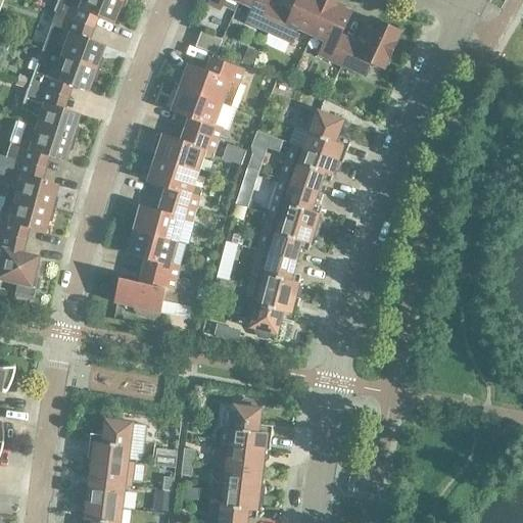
[(60,0),(54,14),(85,26),(90,14),(112,24),(116,12),(121,13),(126,2),(120,0),(60,0)]
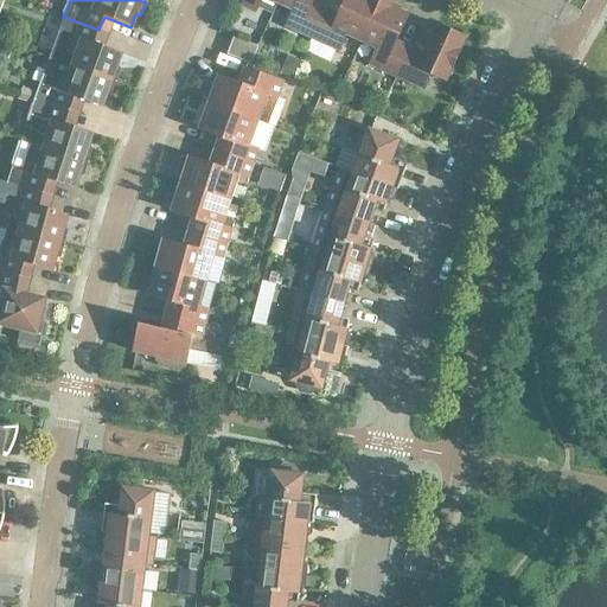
[(279,4),(280,0),(246,0),(243,7),(256,13),(257,8),(273,16),(279,4)]
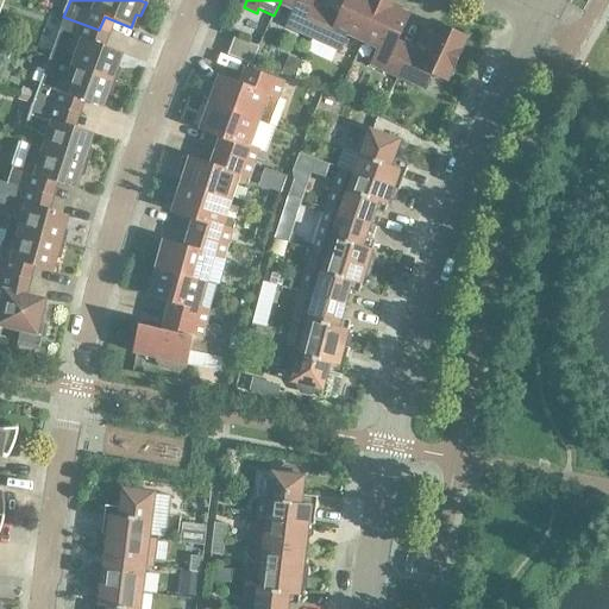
[(314,39),(328,10),(314,4),(315,0),(281,0),(280,4),(295,11),(288,27),(314,39)]
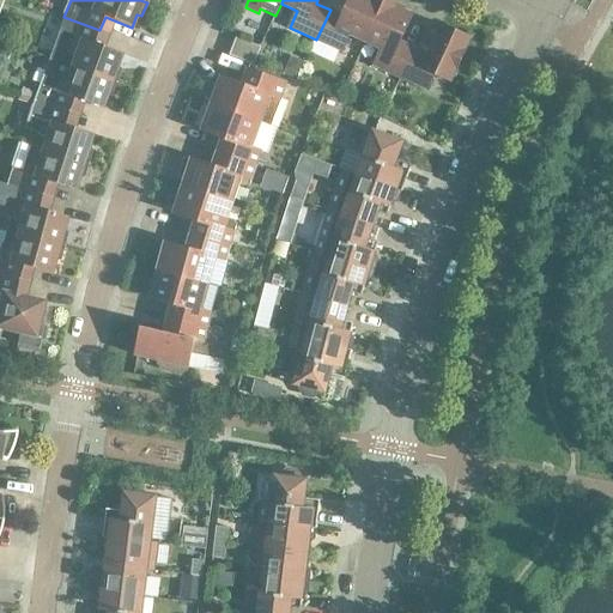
[(366,42),(386,0),(351,0),(344,17),(331,10),(316,40),(344,52),(351,35),(366,42)]
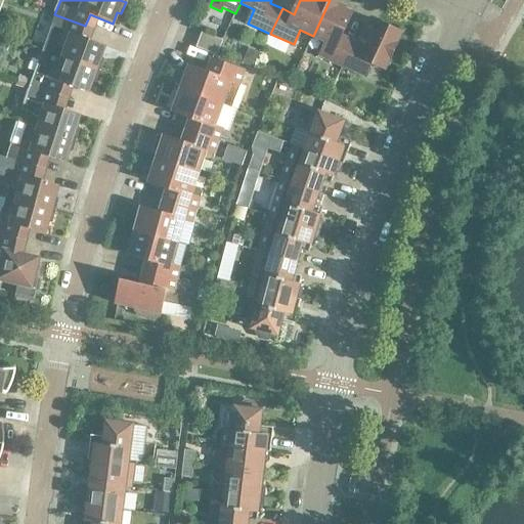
[(343,68),(354,42),(343,36),(354,12),(346,9),(347,7),(332,0),(330,0),(313,36),(326,42),(320,56),(343,68)]
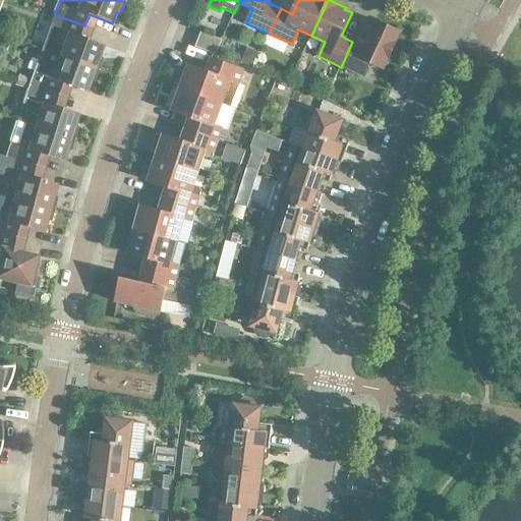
[(41,50),(98,70),(103,59),(99,57),(103,46),(79,38),(84,25),(54,14),(41,50)]
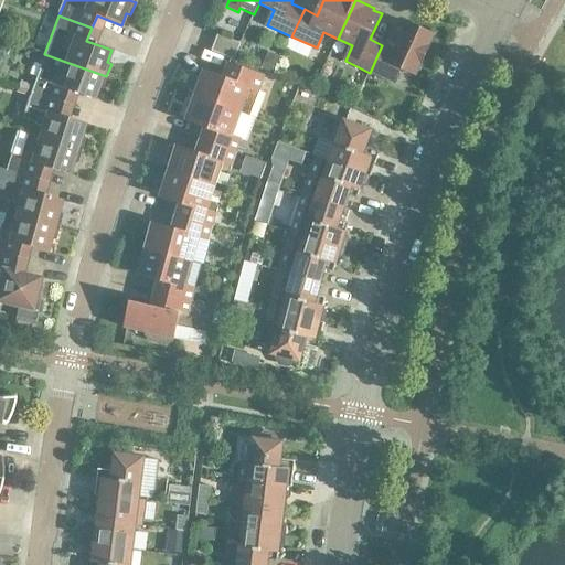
[(382,45),(370,73),(395,84),(402,68),(416,75),(435,35),(408,23),(395,51),(382,45)]
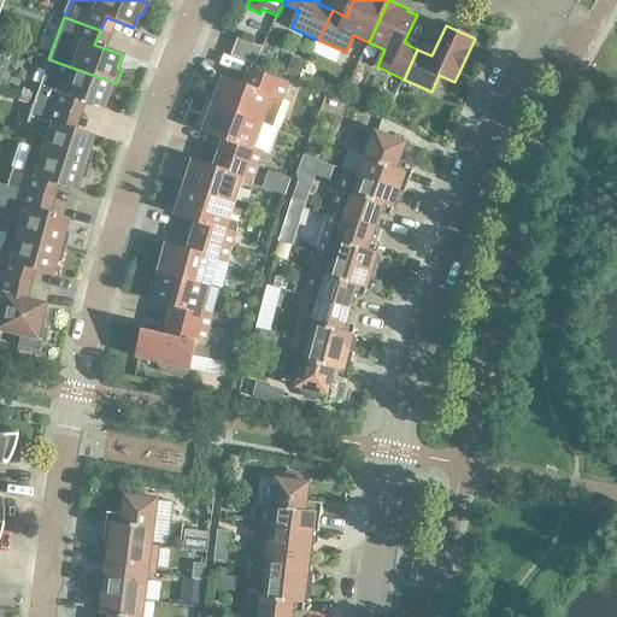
[(263,47),(239,39),(231,57),(257,65),(263,47)]
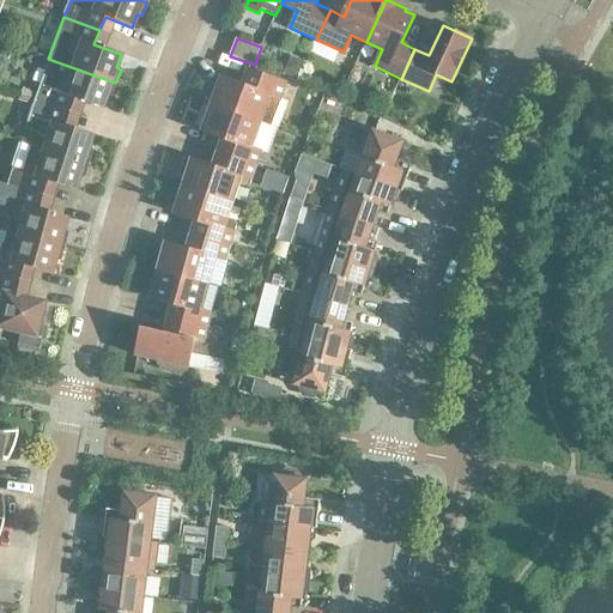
[(34,101),(70,113),(74,98),(102,108),(107,96),(110,96),(115,83),(48,59),(43,73),(34,101)]
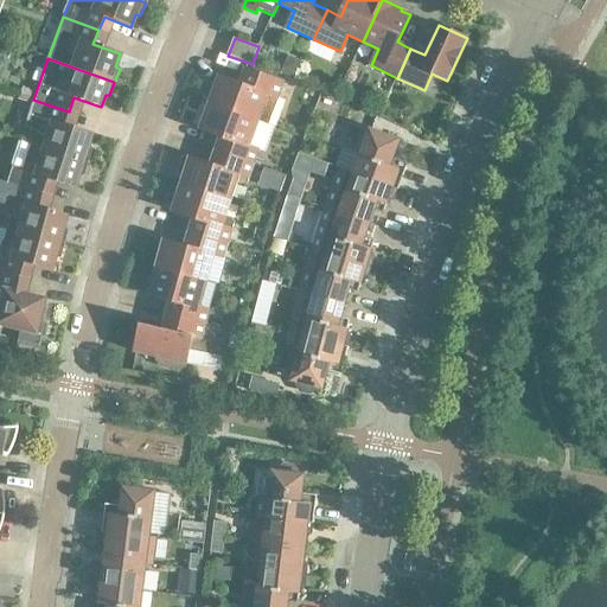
[(210,103),(260,122),(269,126),(285,83),(247,69),(241,84),(219,76),(210,103)]
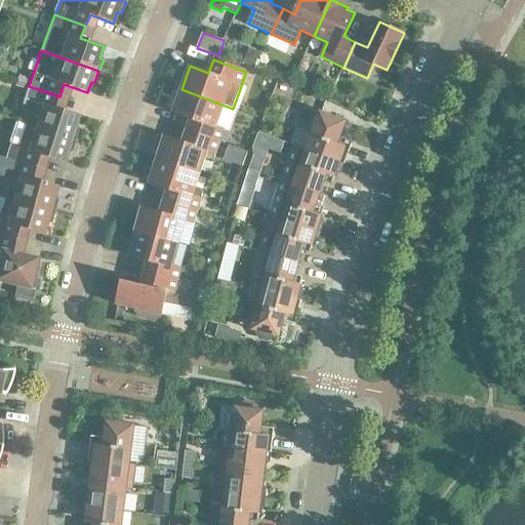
[(35,128),(75,140),(79,129),(76,127),(79,116),(55,109),(59,96),(29,86),(21,110),(38,118),(35,128)]
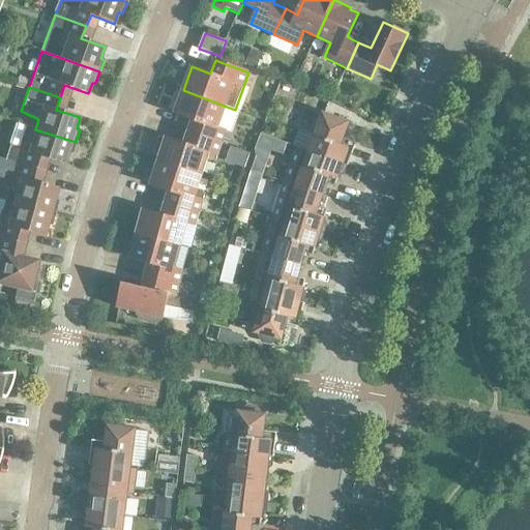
[(227,107),(183,90),(175,113),(193,120),(188,131),(223,144),(227,131),(218,128),(227,107)]
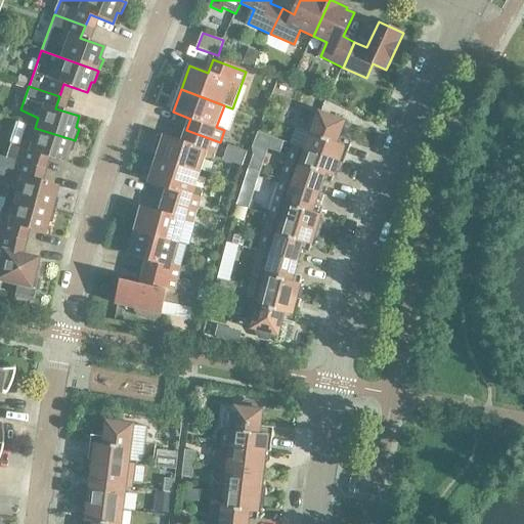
[(306,149),(344,164),(352,141),(340,136),(345,122),(319,113),(306,149)]
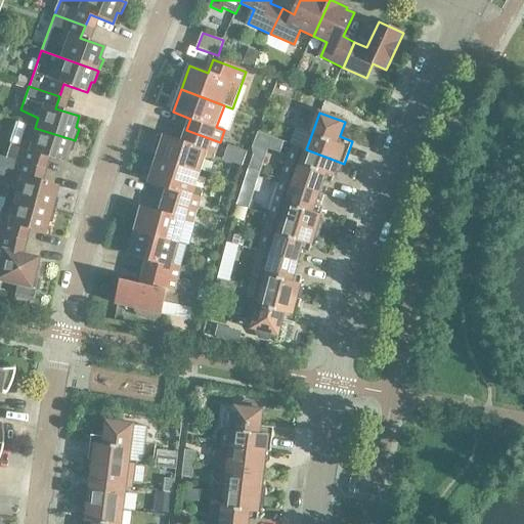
[(5,158),(36,167),(40,156),(63,163),(68,151),(72,151),(75,140),(35,128),(32,137),(13,134),(5,158)]
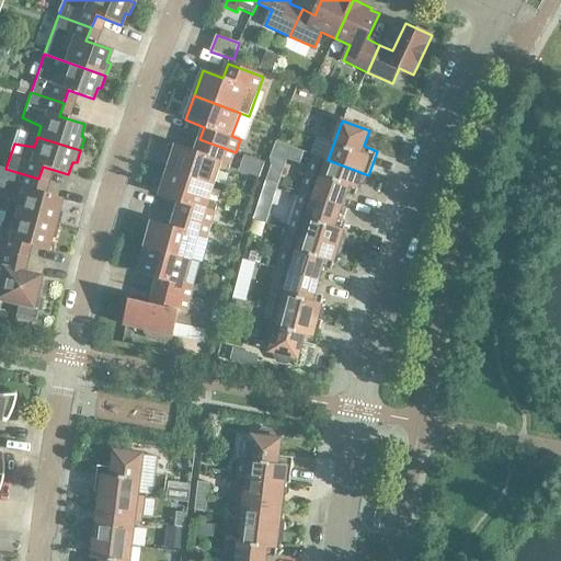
[(236,152),(199,139),(194,152),(175,146),(168,171),(214,186),(219,171),(228,172),(236,152)]
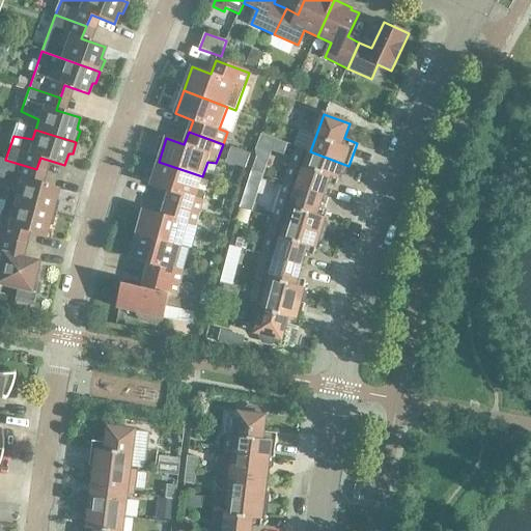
[(348,166),(310,151),(297,147),(284,183),(324,196),(328,184),(336,187),(340,175),(344,173),(346,166),(348,166)]
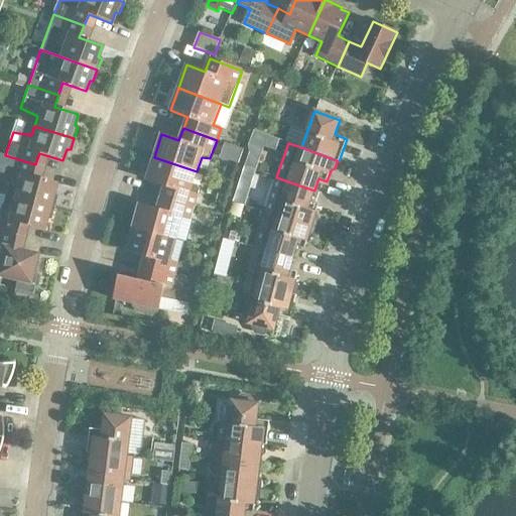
[(5,195),(53,208),(56,197),(53,195),(56,183),(32,176),(35,164),(5,155),(0,153),(0,179),(8,183),(5,195)]
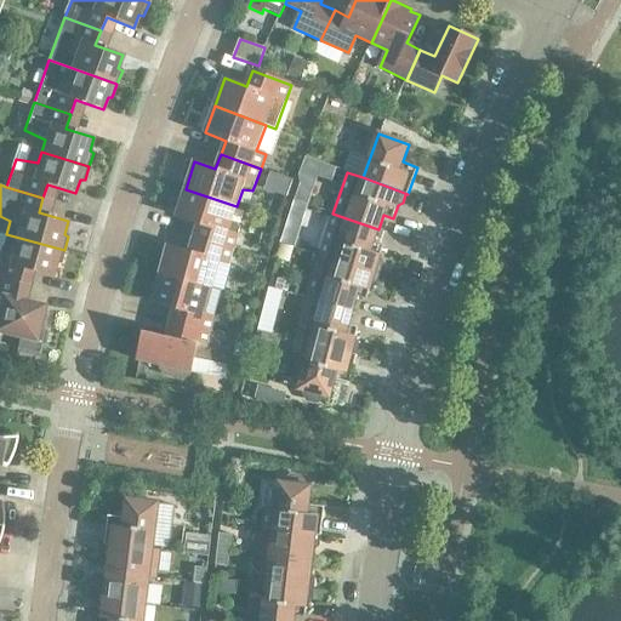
[(237,206),(186,189),(176,217),(198,223),(194,238),(234,250),(240,227),(232,222),(237,206)]
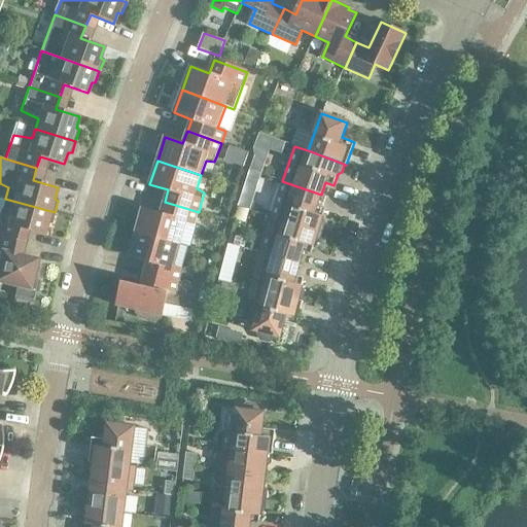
[(271,216),(321,233),(324,223),(322,220),(325,209),(317,206),(321,195),(282,181),(271,216)]
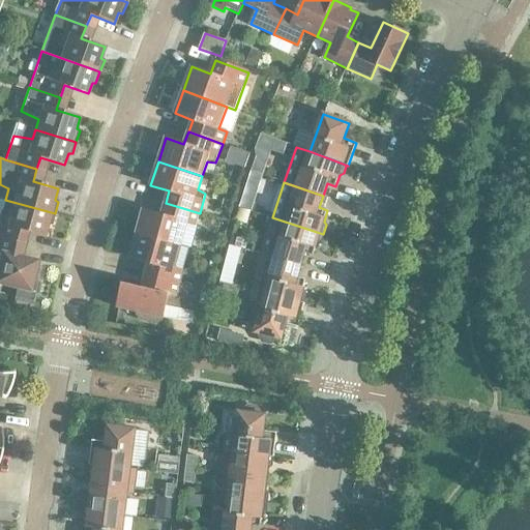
[(0,237),(17,242),(20,230),(45,236),(48,225),(52,225),(55,213),(5,200),(0,218),(0,237)]
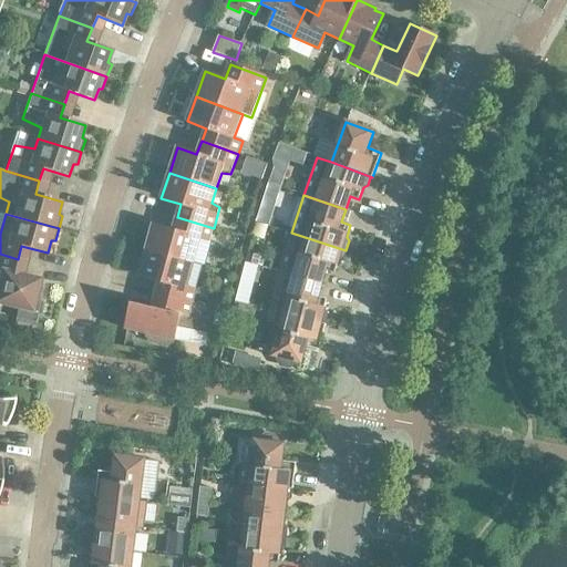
[(214,228),(177,217),(173,230),(153,225),(146,250),(194,263),(200,239),(209,241),(214,228)]
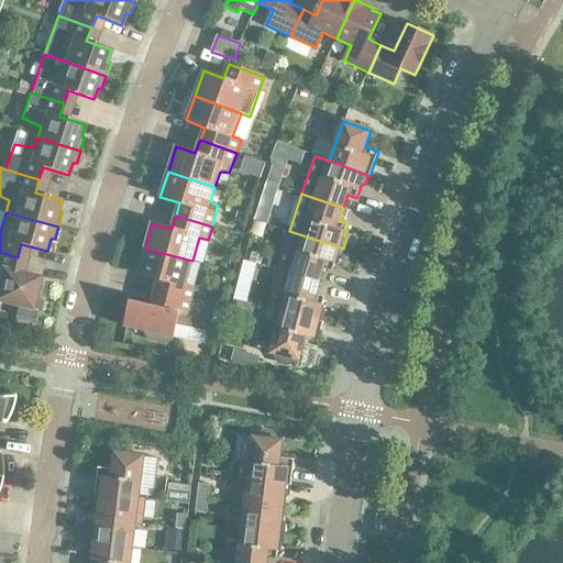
[(277,269),(320,282),(323,269),(332,272),(337,260),(341,257),(343,249),(289,231),(277,269)]
